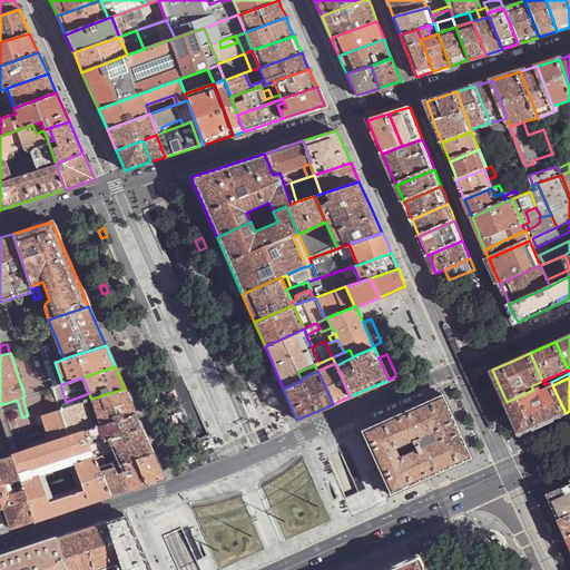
[(544,423),(566,413),(552,385),(542,390),(541,386),(533,390),(507,402),(513,418),(519,431),(520,433),(544,423)]
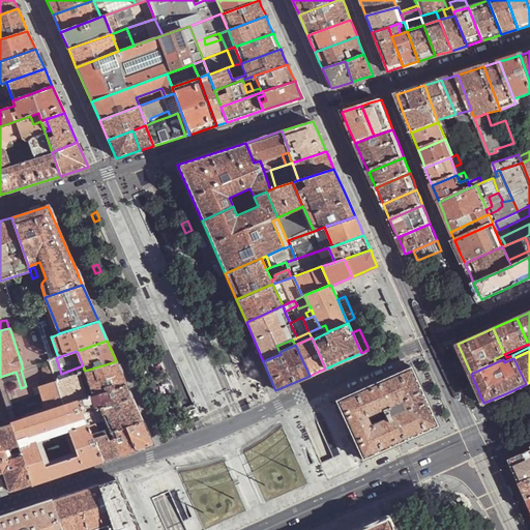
[(116,361),(85,371),(93,395),(126,384),(116,361)]
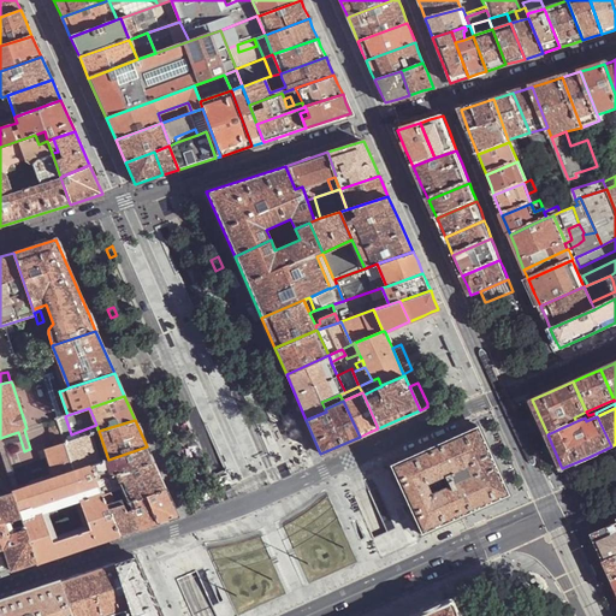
[(420,532),(465,513),(504,495),(508,493),(479,427),(477,425),(474,426),(451,436),(409,455),(389,463),(390,465),(420,532)]
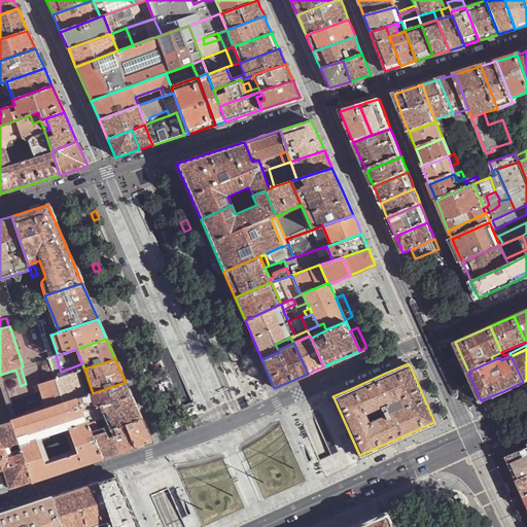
[(84,369),(79,371),(88,394),(90,394),(93,393),(84,369)]
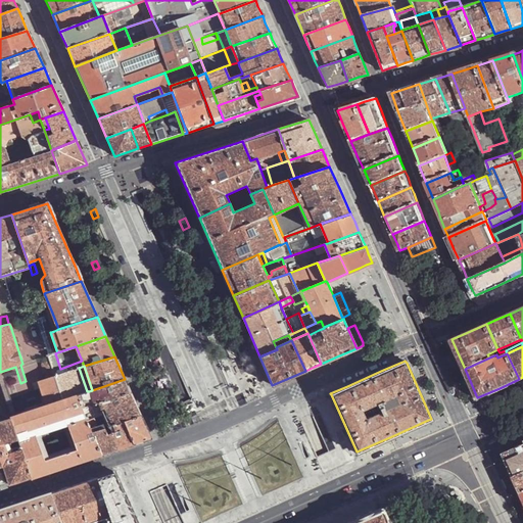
[(79,368),(76,370),(83,393),(87,391),(79,368)]
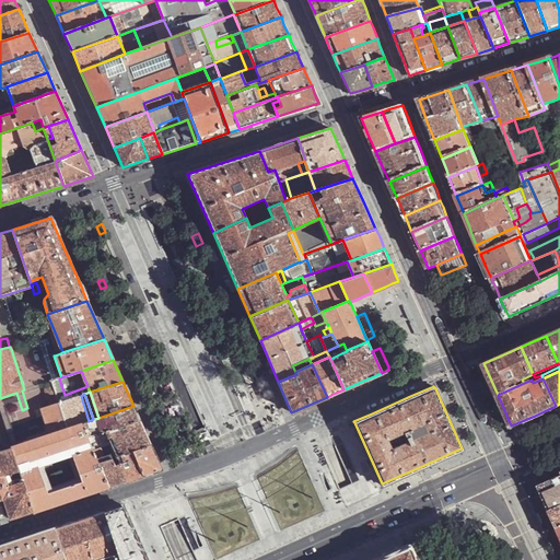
[(69,399),(58,403),(67,428),(68,428),(81,423),(89,421),(81,396),(69,399)]
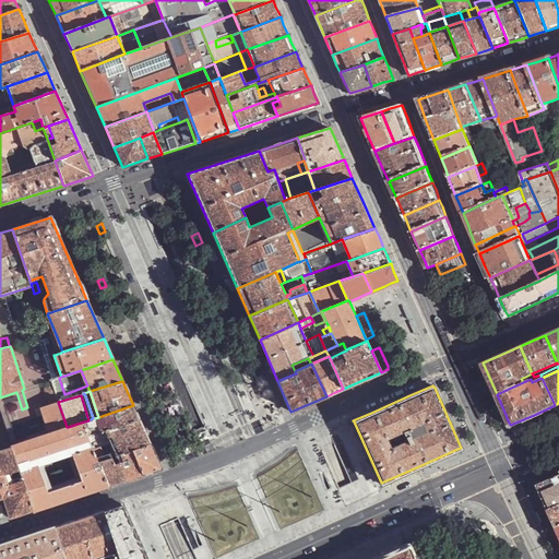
[(58,402),(40,408),(48,432),(67,427),(58,402)]
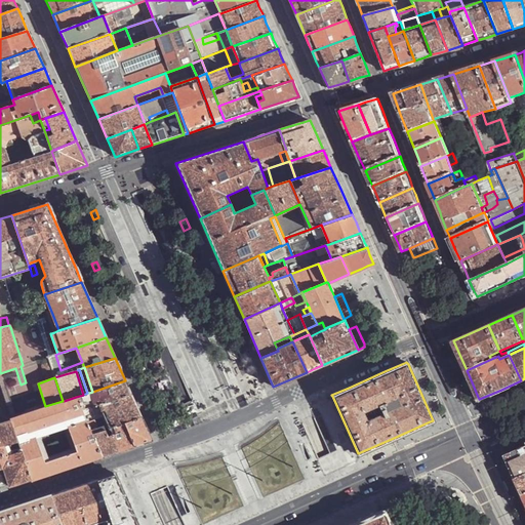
[(92,392),(89,393),(94,405),(99,404),(131,394),(125,380),(92,392)]
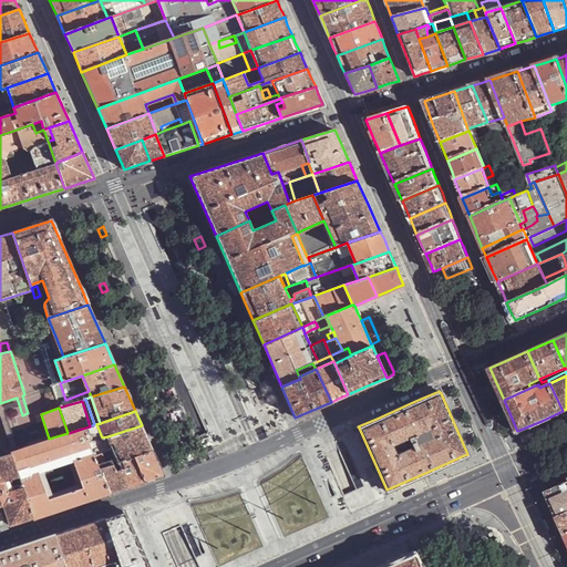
[(90,426),(82,429),(89,442),(102,437),(96,424),(94,424),(90,426)]
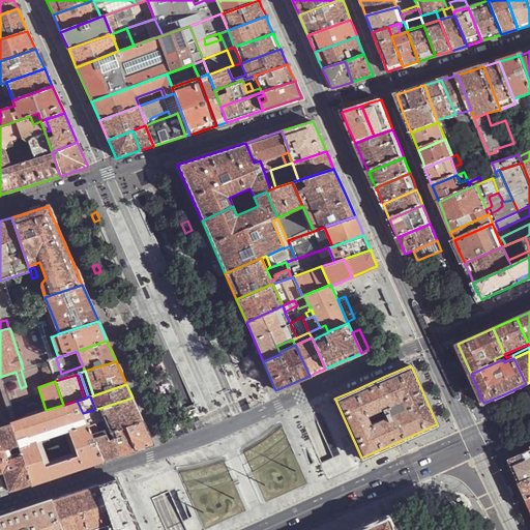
[(133,398),(100,408),(106,418),(111,431),(114,430),(125,427),(142,420),(133,398)]
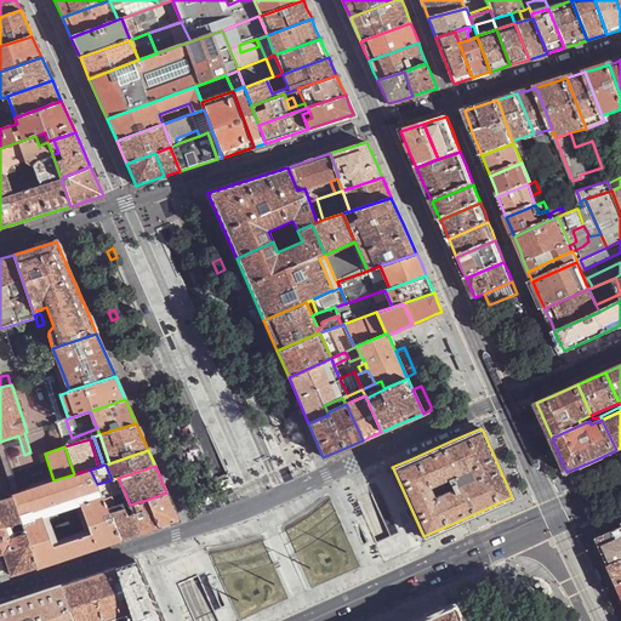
[(97,484),(90,469),(75,474),(74,474),(53,480),(11,495),(12,497),(21,522),(24,533),(36,567),(36,568),(53,562),(67,558),(79,553),(107,545),(120,540),(108,513),(102,499),(97,484)]
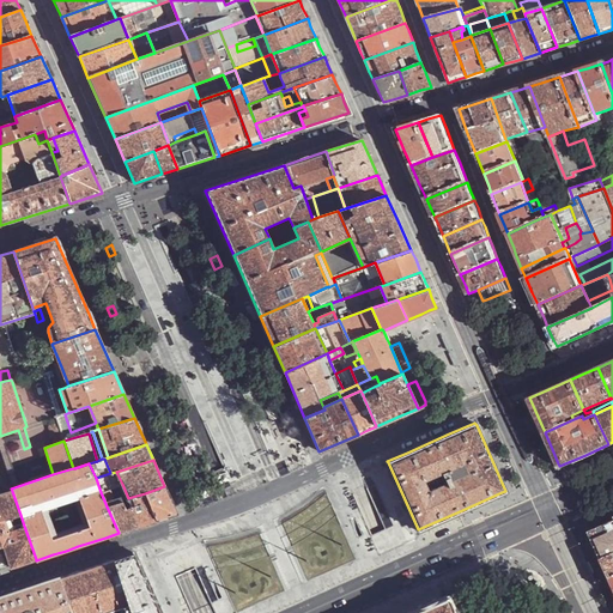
[(213,474),(208,463),(200,466),(205,478),(213,474)]
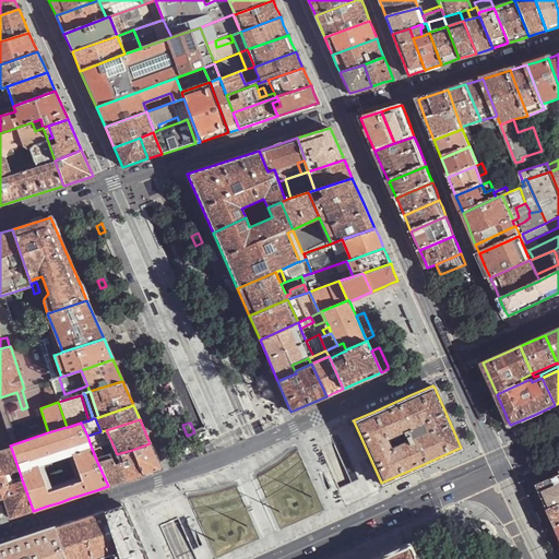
[(103,445),(111,441),(106,430),(100,431),(87,436),(92,449),(103,445)]
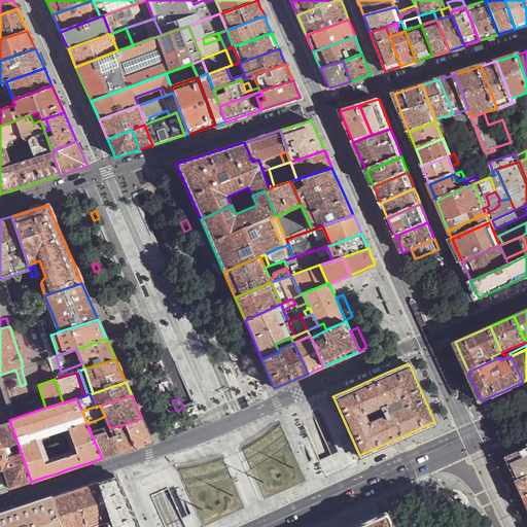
[(105,416),(97,420),(102,431),(104,430),(109,429),(110,428),(105,416)]
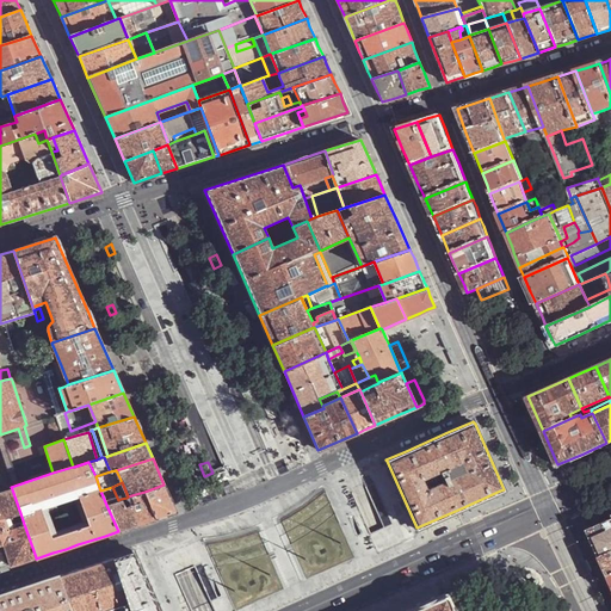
[(164,485),(144,492),(156,518),(176,512),(164,485)]
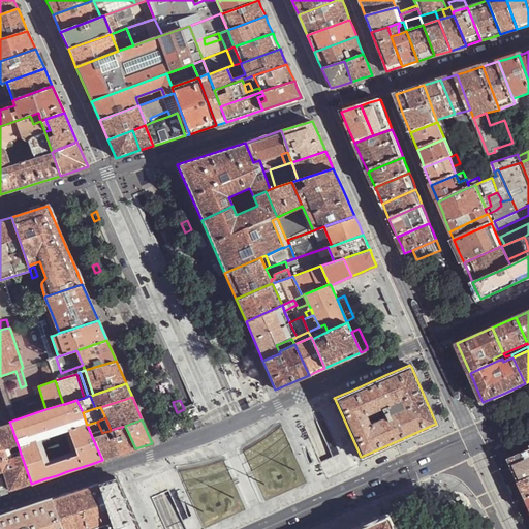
[(97,422),(87,425),(92,437),(102,433),(97,422)]
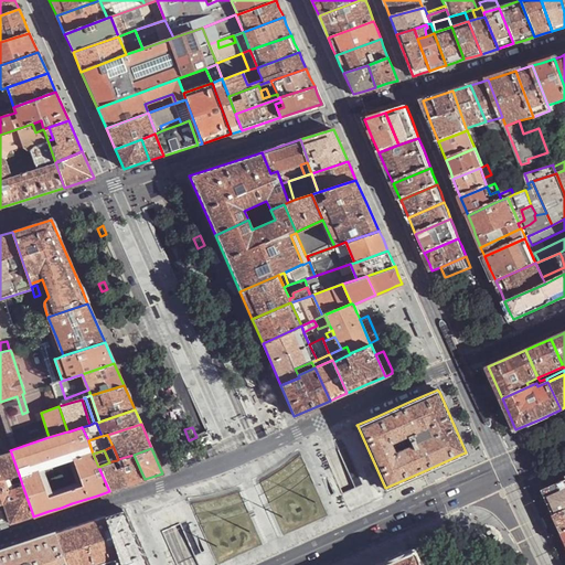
[(0,456),(0,528),(4,526),(6,526),(8,525),(33,516),(33,515),(22,484),(9,489),(6,479),(19,475),(11,452),(0,456)]
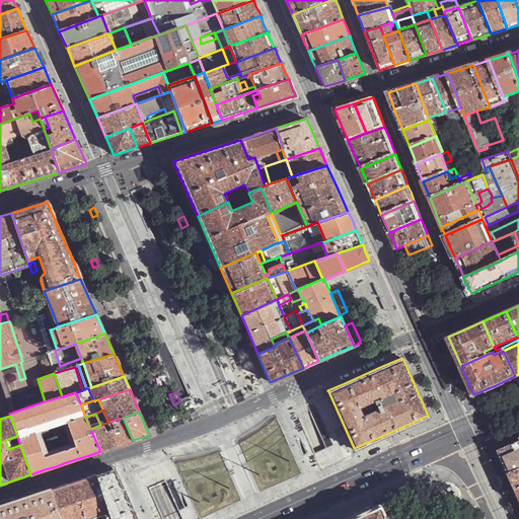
[(123,418),(112,421),(113,425),(108,426),(109,429),(117,446),(126,443),(133,440),(123,418)]
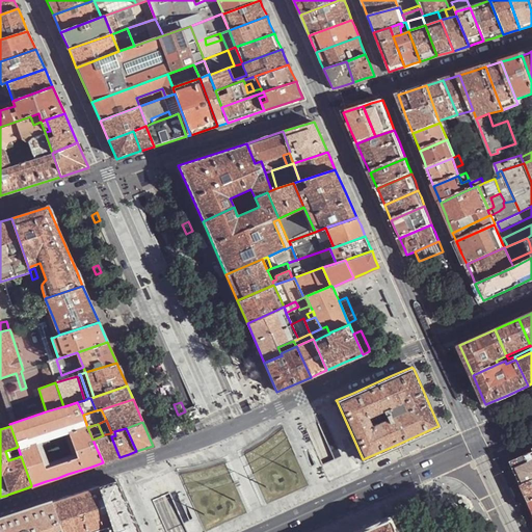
[(103,435),(92,440),(103,462),(111,459),(120,457),(112,440),(108,442),(105,434),(103,435)]
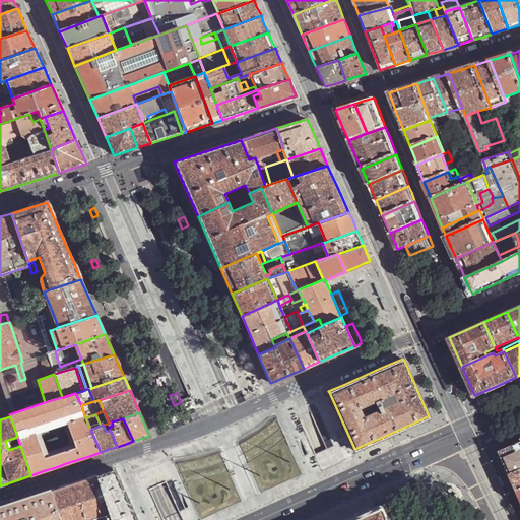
[(17,437),(5,441),(8,450),(20,446),(17,437)]
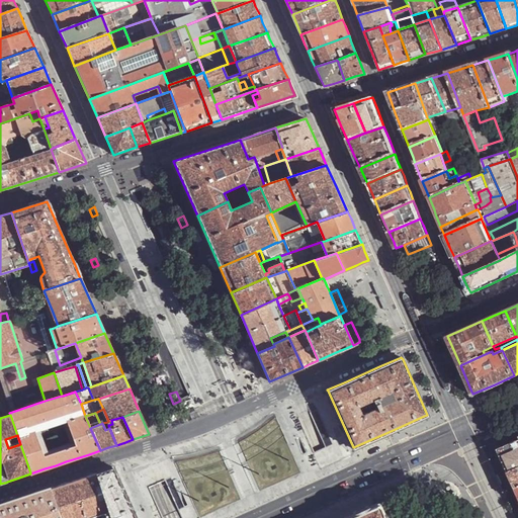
[(517,440),(510,444),(499,449),(501,453),(506,463),(510,472),(517,468),(517,440)]
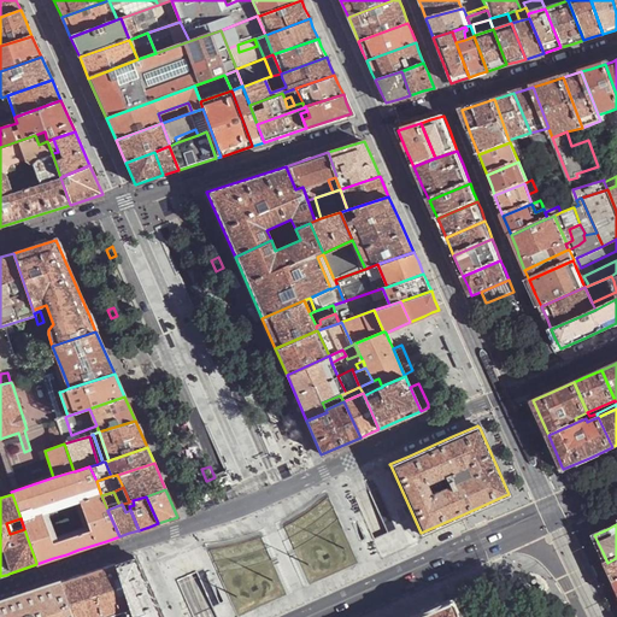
[(162,616),(135,556),(115,562),(130,609),(131,616),(162,616)]
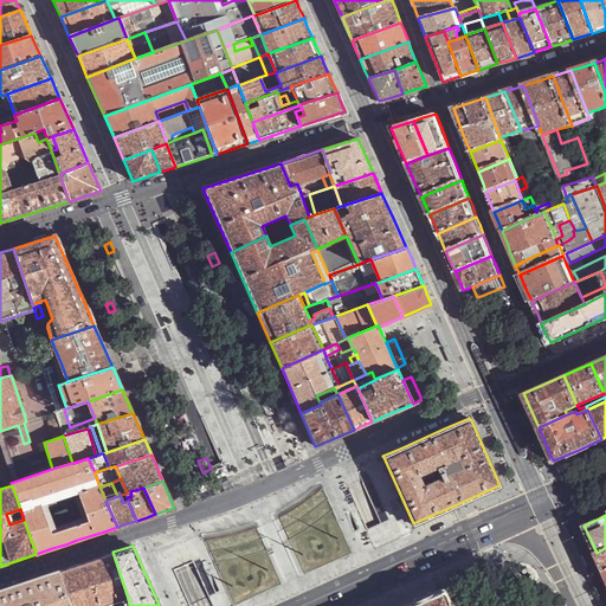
[(75,565),(58,571),(70,605),(102,605),(118,601),(120,605),(129,605),(128,598),(113,552),(101,556),(75,565)]
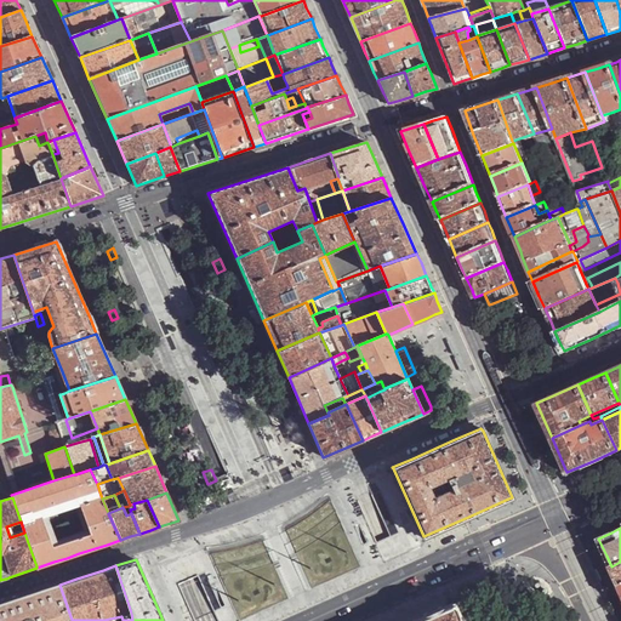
[(542,577),(536,576),(534,575),(528,582),(530,585),(529,585),(545,597),(545,596),(547,598),(553,590),(551,588),(551,587),(547,581),(542,577)]
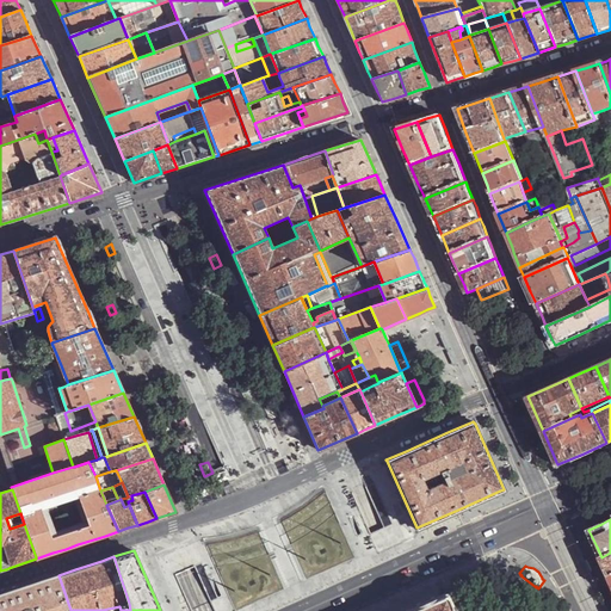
[(71,610),(59,575),(0,594),(0,610),(71,610)]
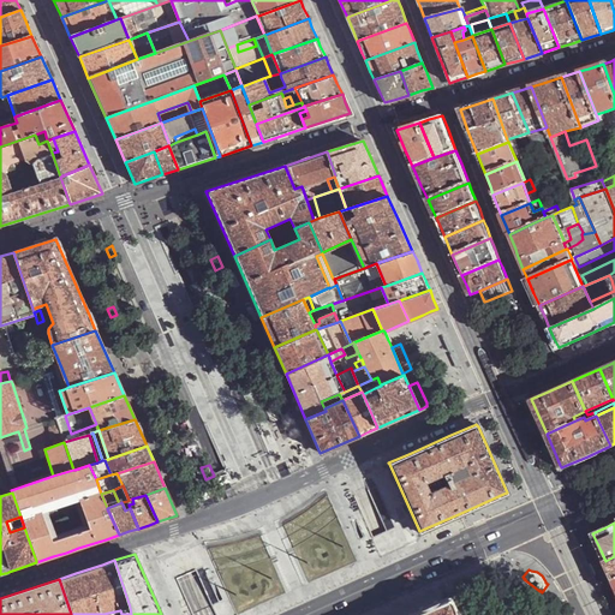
[(460,614),(459,613),(461,611),(459,608),(458,608),(457,607),(457,608),(454,602),(453,598),(452,596),(451,597),(449,596),(445,598),(445,599),(441,601),(440,601),(439,599),(434,602),(435,603),(425,607),(424,605),(422,607),(419,608),(419,610),(415,613),(410,614),(460,614)]
